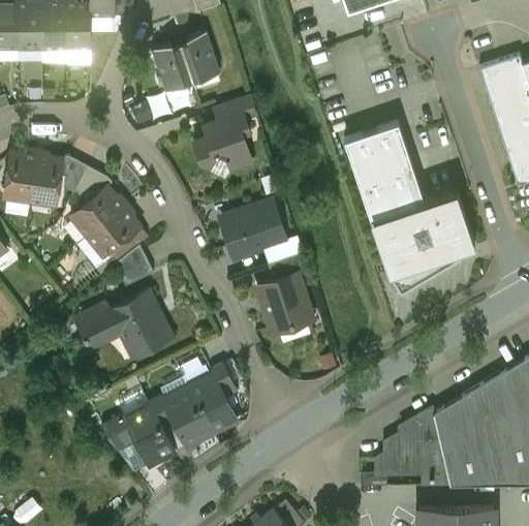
[(9,0),(9,2),(0,2),(0,50),(19,50),(19,0),(9,0)]
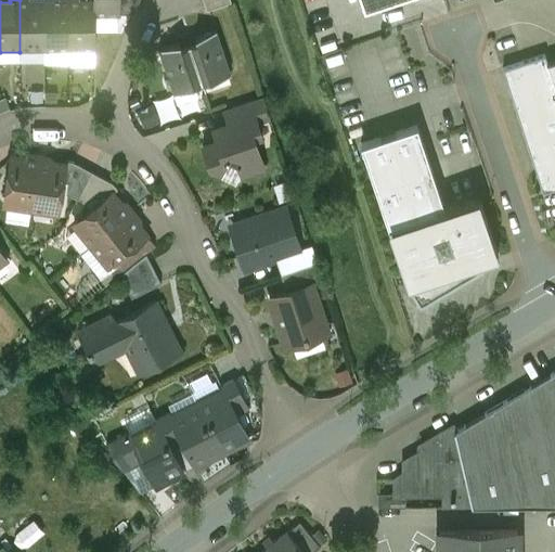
[(44,2),(29,2),(28,0),(20,0),(20,52),(44,52),(44,2)]
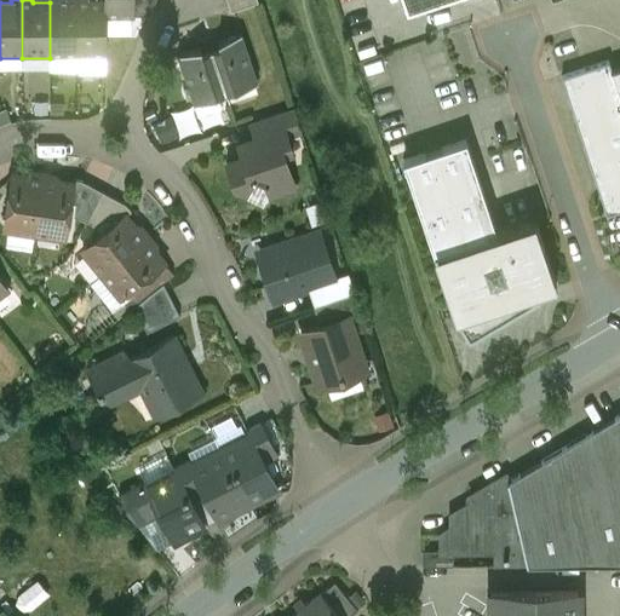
[(67,0),(68,3),(50,3),(50,58),(78,58),(78,0),(67,0)]
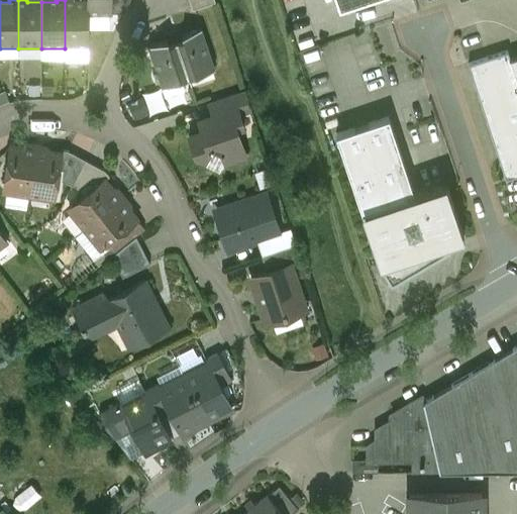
[(88,2),(74,2),(74,0),(65,0),(65,48),(89,48),(89,30),(89,16),(89,2),(88,2)]
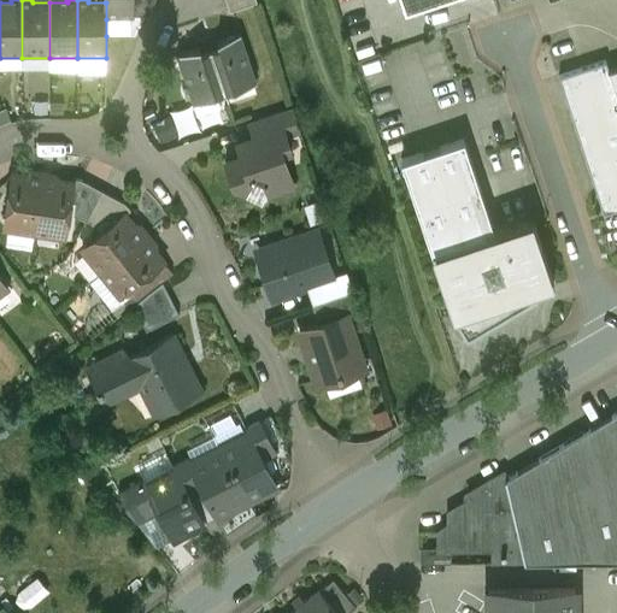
[(104,0),(105,3),(106,3),(106,19),(123,19),(134,19),(134,0),(104,0)]
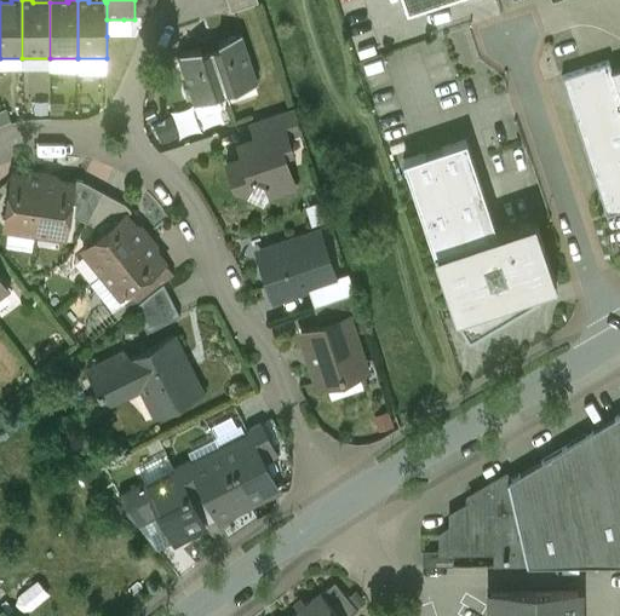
[(158,0),(135,0),(135,19),(150,19),(158,0)]
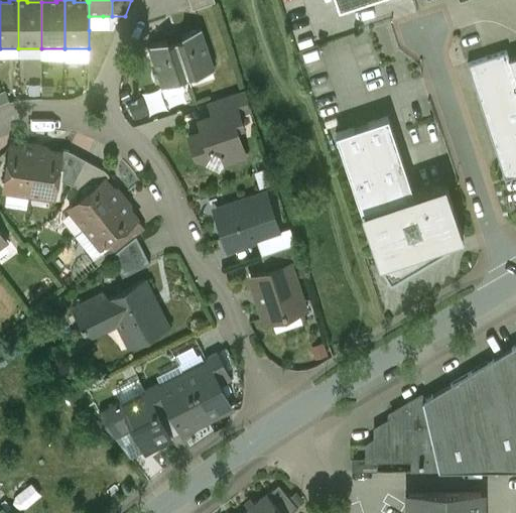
[(213,0),(192,0),(188,1),(192,13),(216,5),(213,0)]
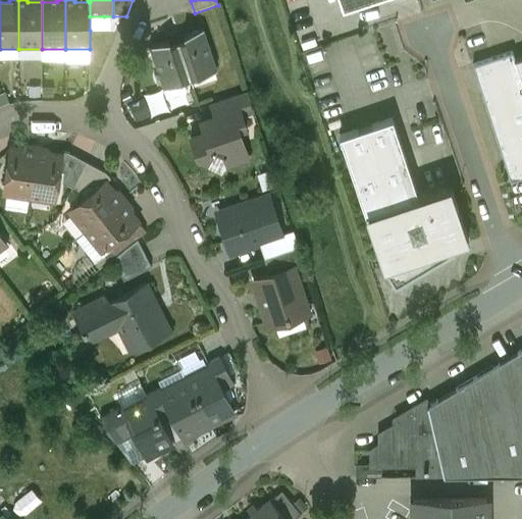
[(338,0),(343,12),(378,0),(338,0)]
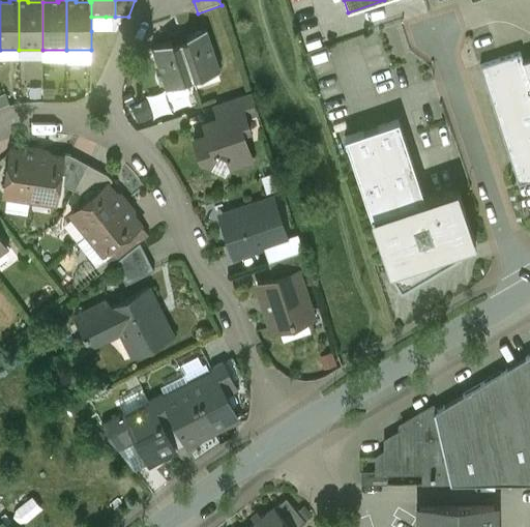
[(106,17),(91,17),(91,31),(106,31),(106,17)]
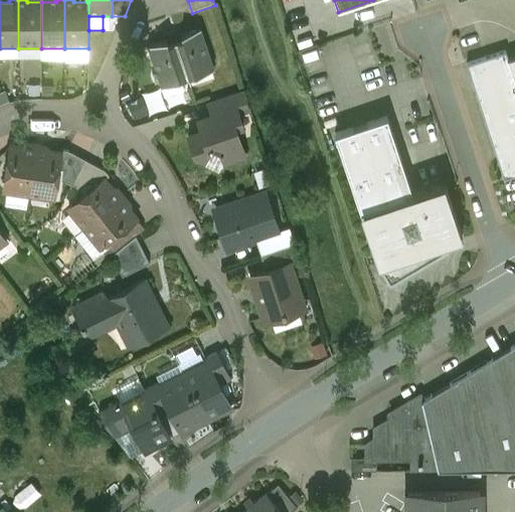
[(201,31),(182,37),(183,42),(176,44),(188,80),(214,72),(201,31)]
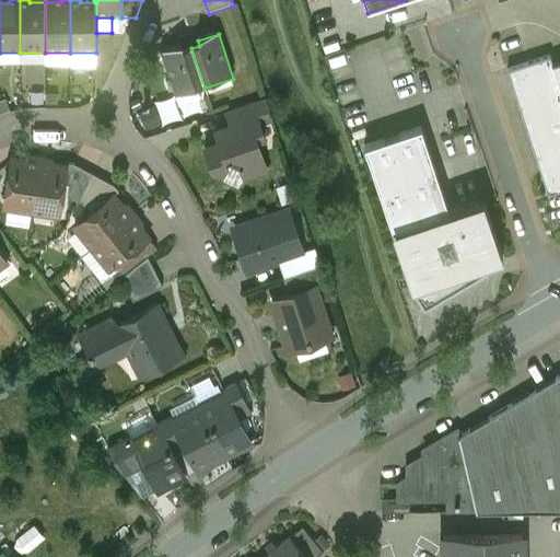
[(191,48),(183,51),(182,46),(161,53),(176,97),(205,88),(191,48)]
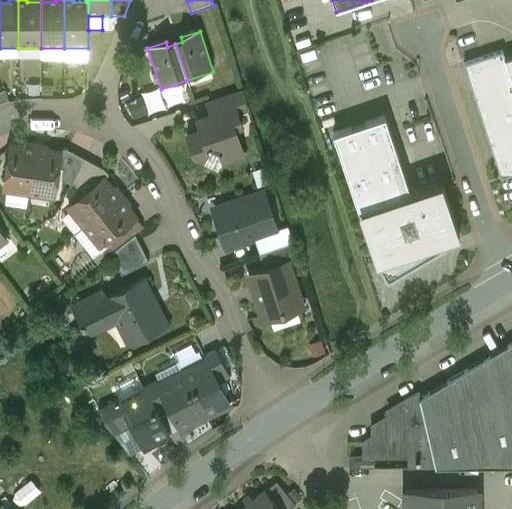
[(503,53),(464,66),(501,180),(511,176),(511,84),(504,61),(505,60),(503,53)]
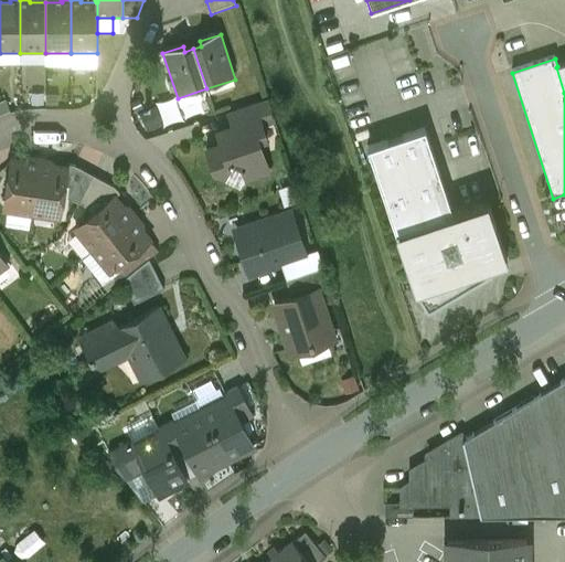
[(267,102),(228,115),(233,129),(235,137),(263,127),(275,124),(267,102)]
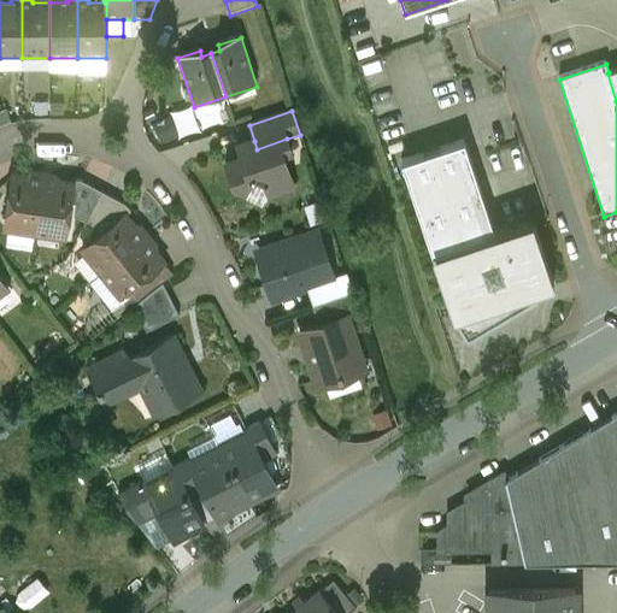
[(162,141),(181,133),(174,118),(154,127),(162,141)]
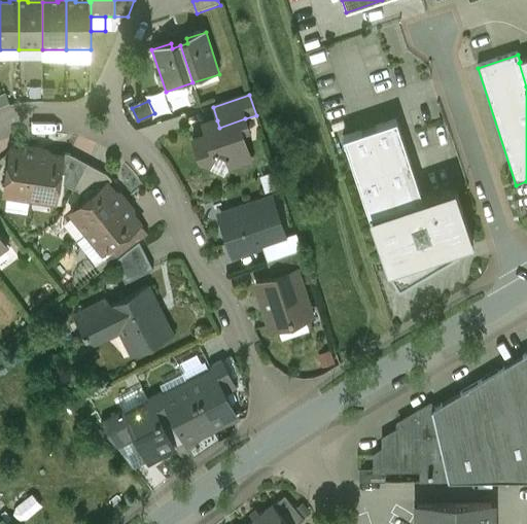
[(245,118),(219,128),(217,120),(203,126),(206,137),(192,142),(200,163),(209,167),(215,155),(226,162),(230,170),(251,163),(242,134),(249,131),(245,118)]
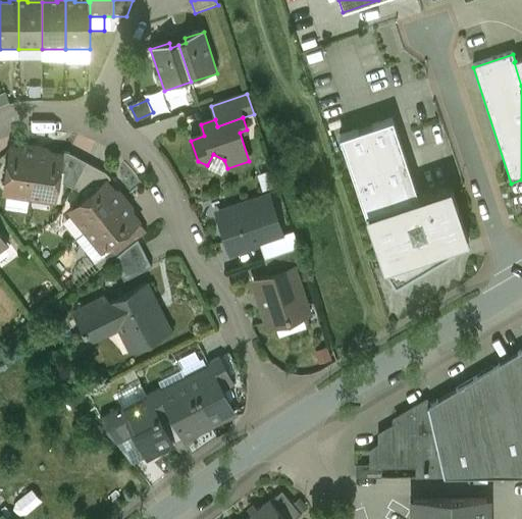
[(393,120),(340,138),(366,217),(418,198),(393,120)]
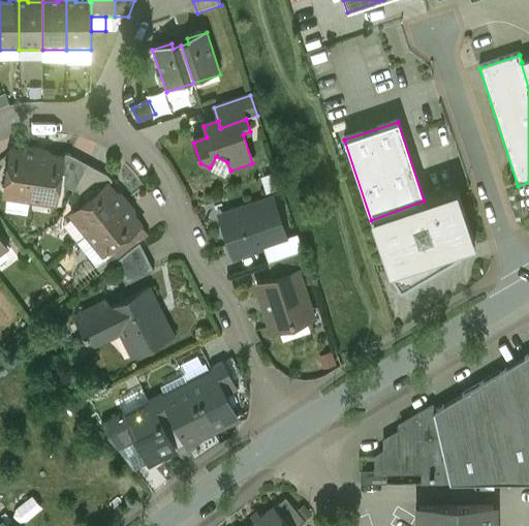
[(37,155),(10,151),(5,188),(9,189),(7,199),(30,203),(37,155)]
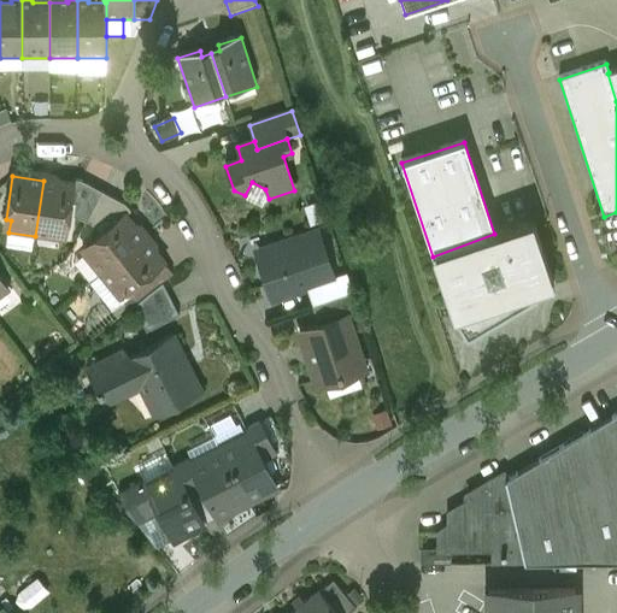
[(72,184),(43,181),(35,236),(60,240),(63,228),(68,229),(71,205),(74,186),(72,184)]
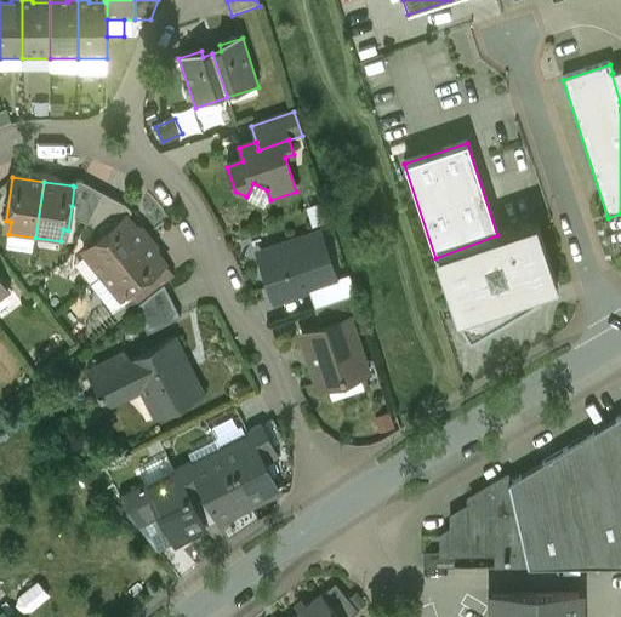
[(103,195),(81,184),(74,183),(73,186),(74,187),(72,206),(77,207),(75,220),(87,226),(103,195)]
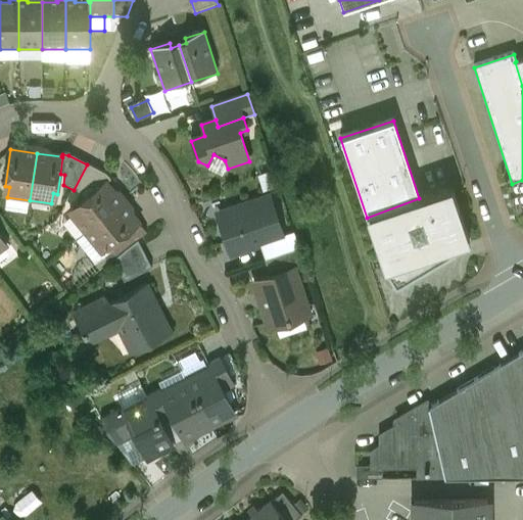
[(107,176),(87,164),(74,190),(83,195),(89,191),(92,194),(106,184),(106,185),(111,181),(107,176)]
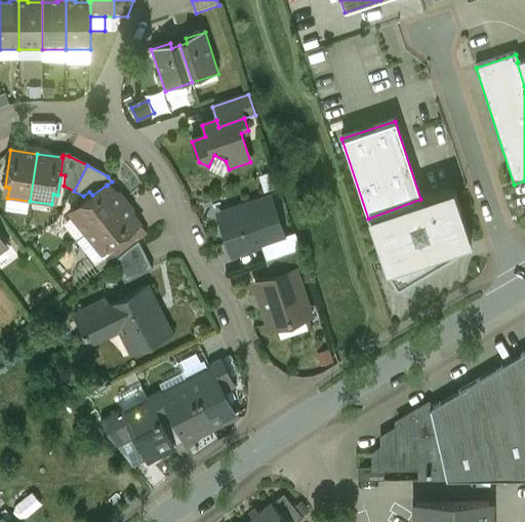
[(92,195),(77,208),(80,211),(72,217),(86,235),(123,205),(107,186),(107,185),(92,195)]
